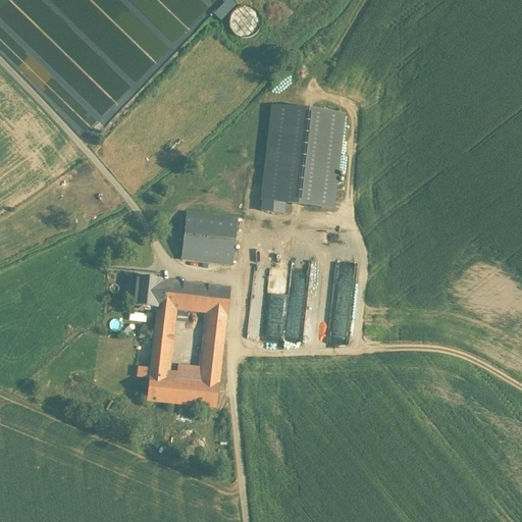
[(222,5),(214,14),(220,21),(229,12),(222,5)]
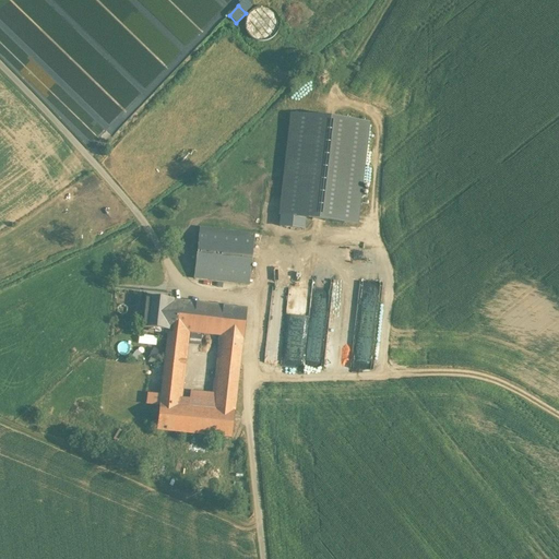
[(250,10),(250,35),(275,35),(275,9),(250,10)]
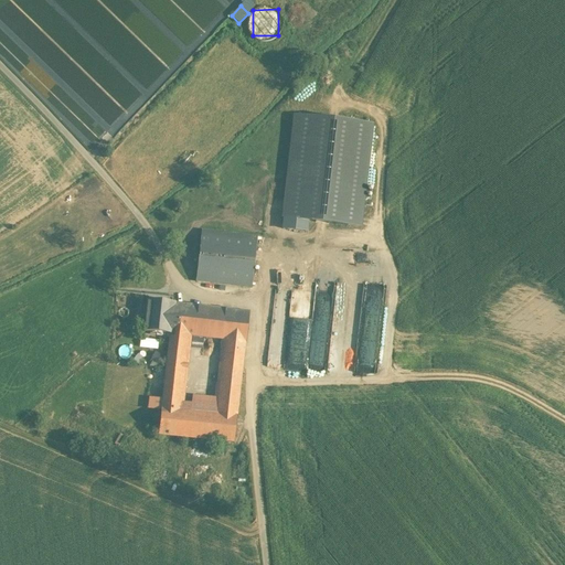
[(371,125),(296,116),(284,228),(306,232),(308,221),(360,226),(371,125)]
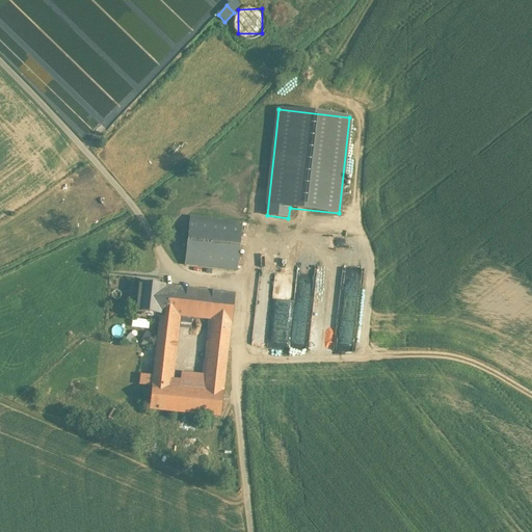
[(242,223),(190,217),(185,265),(237,271),(242,223)]
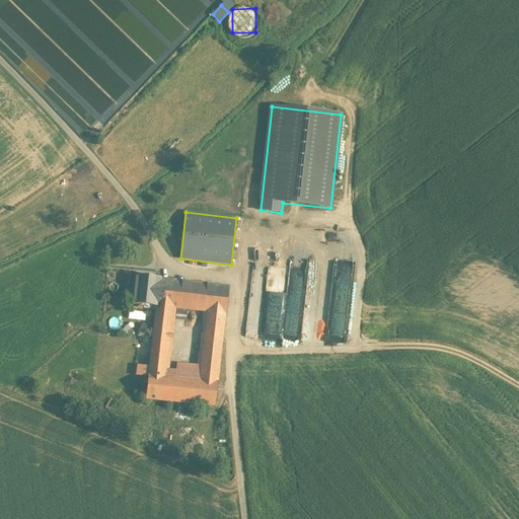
[(298,342),(306,272),(268,268),(263,317),(247,316),(245,336),(298,342)]
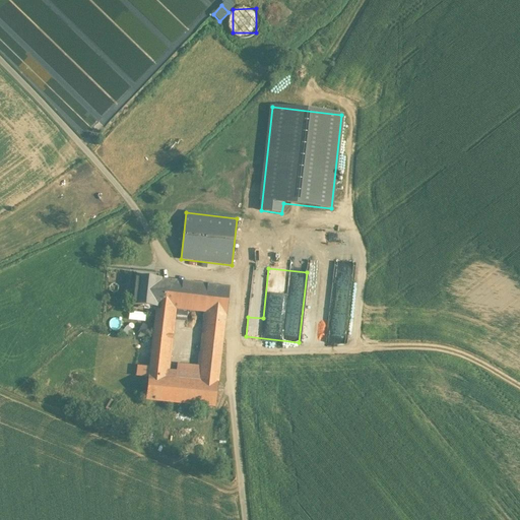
[(160,279),(136,276),(133,305),(157,308),(160,280),(160,279)]
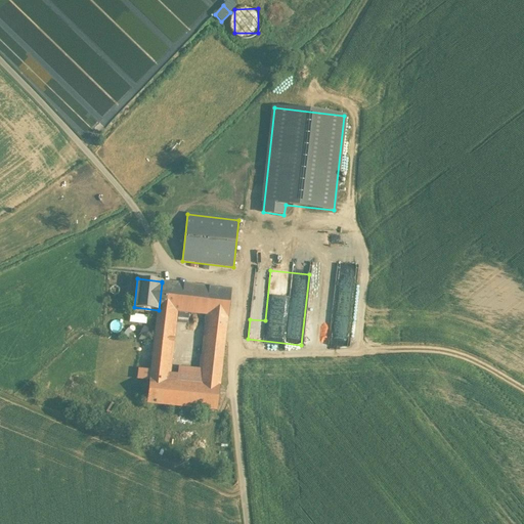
[(230,291),(162,282),(159,310),(162,310),(174,311),(209,315),(227,317),(230,291)]
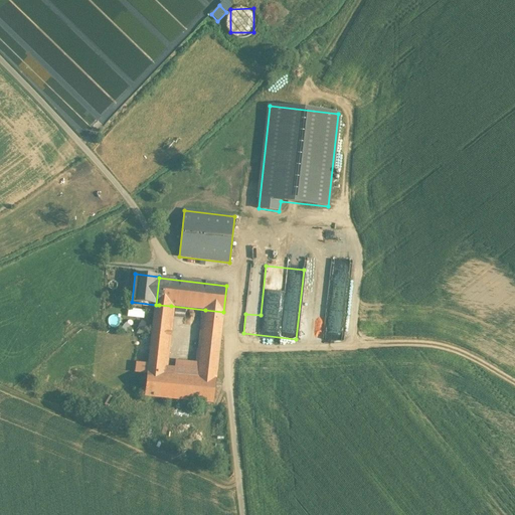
[(148,365),(147,373),(163,374),(171,306),(159,305),(159,308),(155,307),(148,365)]
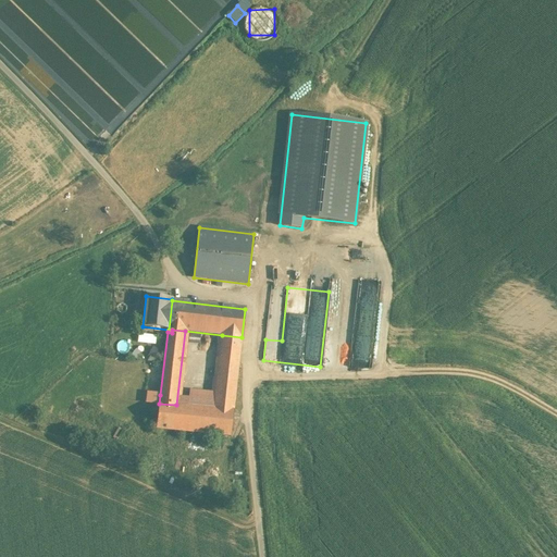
[(242,337),(222,335),(219,360),(239,362),(242,337)]
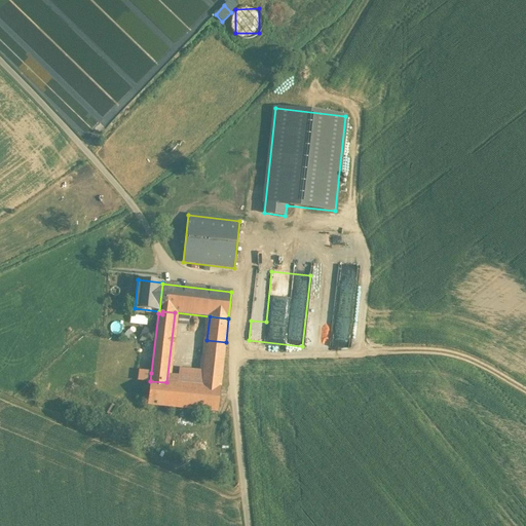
[(144,327),(141,335),(149,338),(152,330),(144,327)]
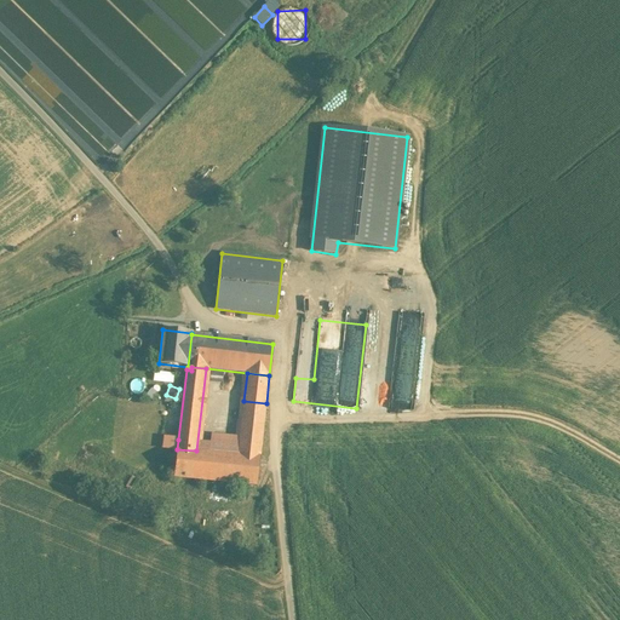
[(239,455),(260,457),(267,403),(244,401),(240,441),(239,455)]
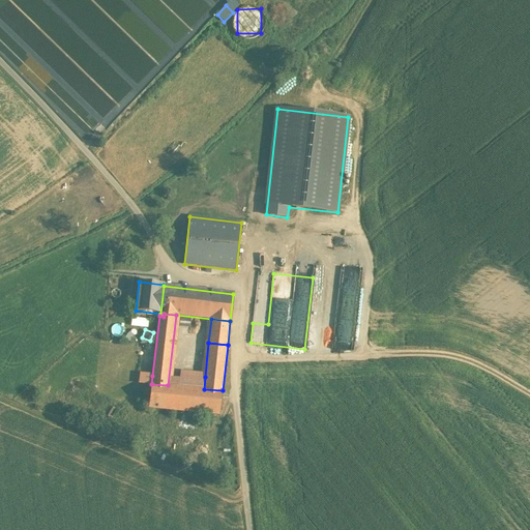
[(152,376),(138,374),(137,383),(151,384),(152,376)]
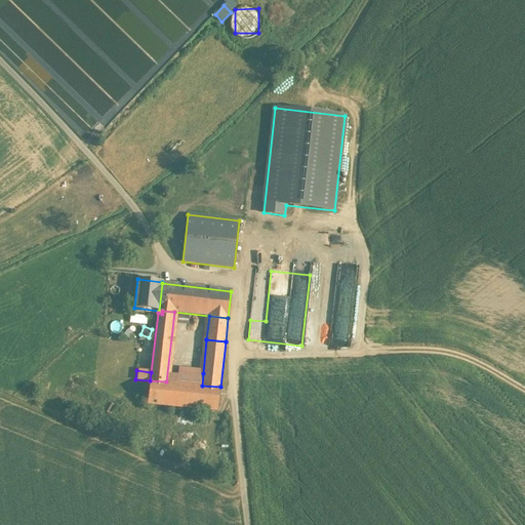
[(176,382),(202,386),(203,373),(177,370),(176,382)]
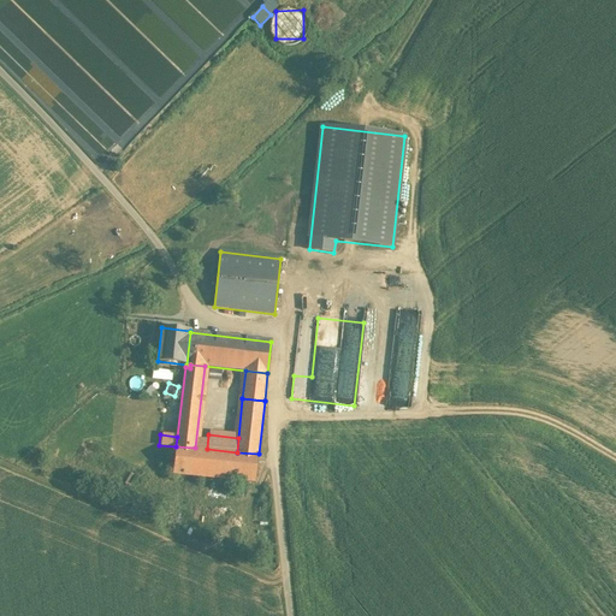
[(207,449),(195,448),(176,446),(173,474),(255,483),(259,454),(237,452),(207,449)]
